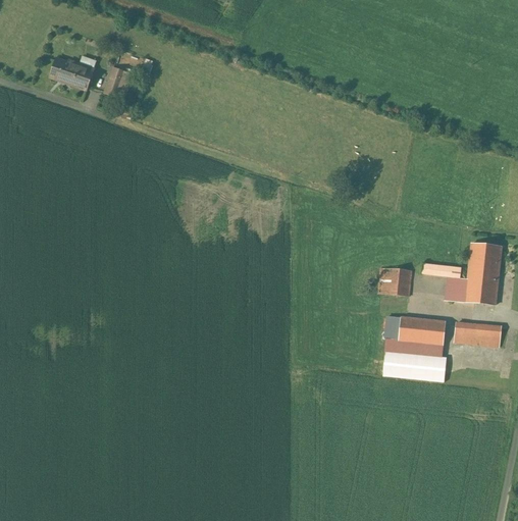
[(79,57),(75,67),(78,68),(89,72),(92,61),(79,57)]
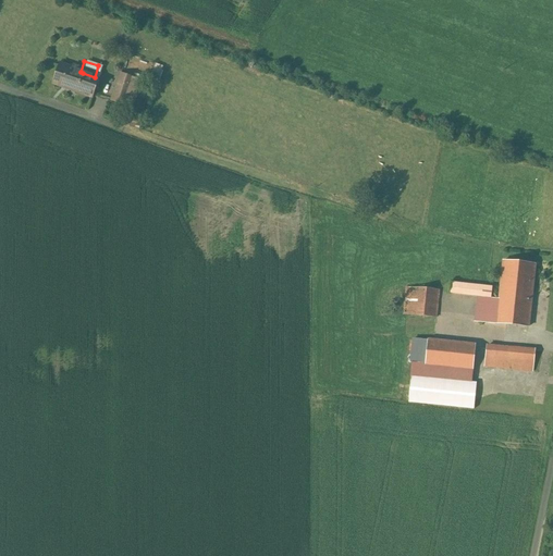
[(48,84),(75,94),(83,73),(81,72),(69,68),(69,70),(56,65),(48,84)]
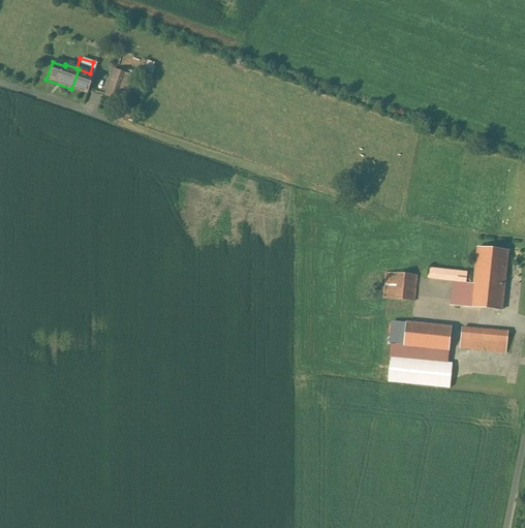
[(90,73),(79,69),(71,89),(84,93),(90,73)]
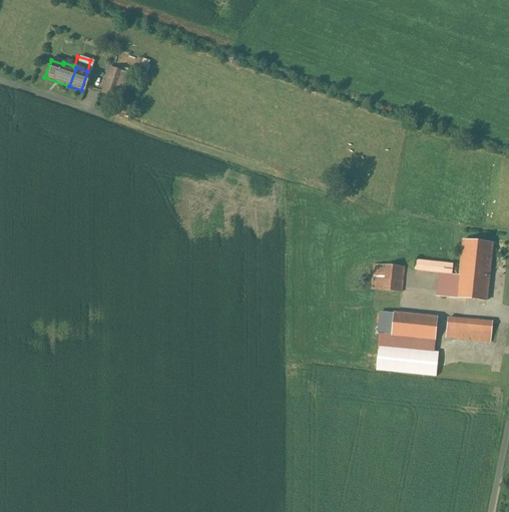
[(118,80),(105,76),(99,94),(111,98),(118,80)]
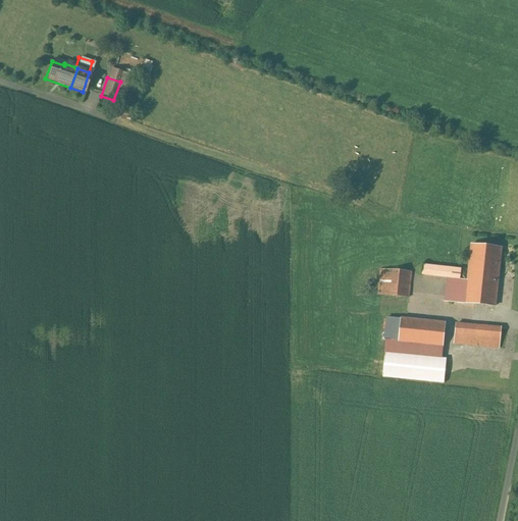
[(471,243),(468,274),(499,277),(502,246),(471,243)]
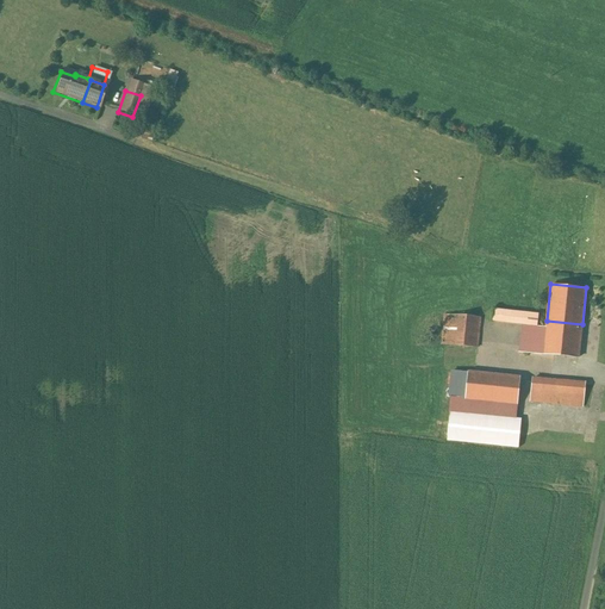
[(492,319),(521,323),(537,325),(538,312),(493,308),(492,319)]
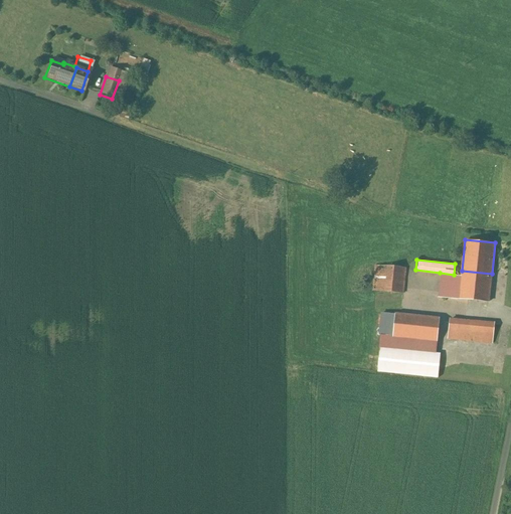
[(371,289),(402,292),(405,267),(373,263),(371,289)]
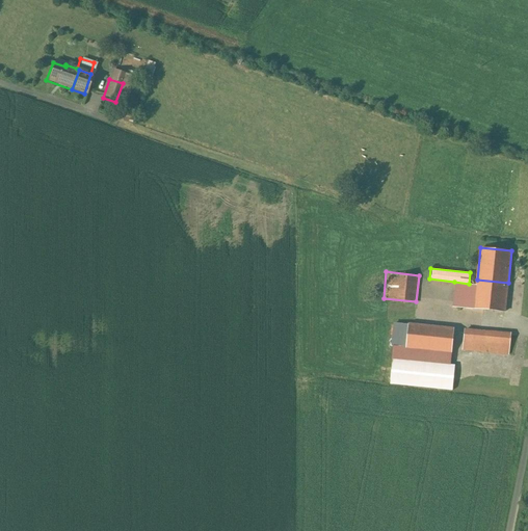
[(505,311),(508,283),(477,280),(476,284),(474,307),(505,311)]
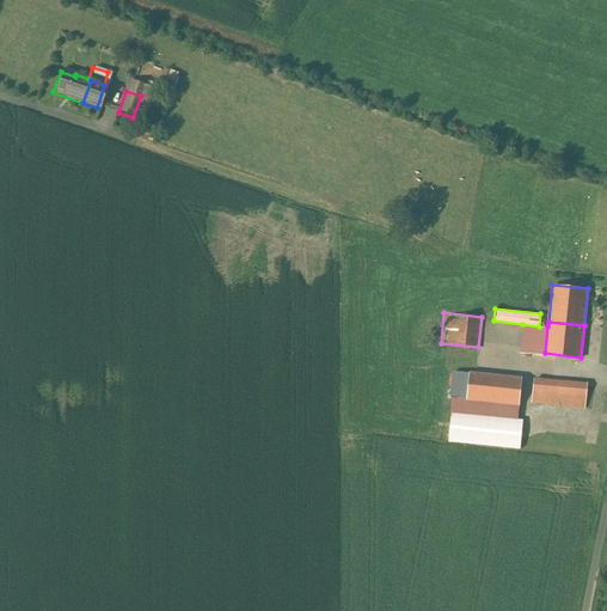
[(545,353),(547,327),(539,327),(522,324),(520,350),(545,353)]
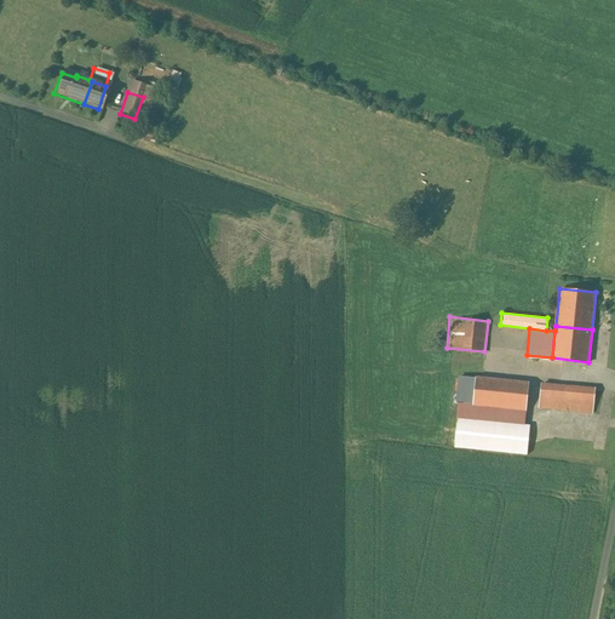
[(461,374),(458,402),(471,403),(475,376),(461,374)]
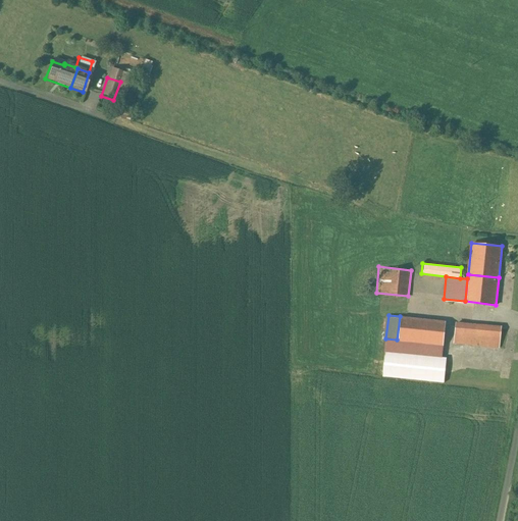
[(400,316),(397,340),(443,345),(445,321),(400,316)]
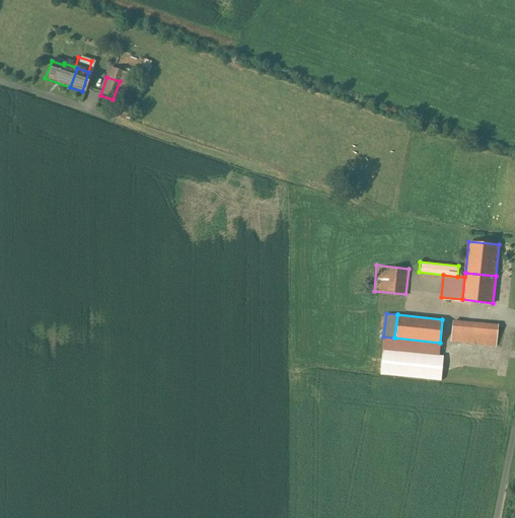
[(498,323),(453,319),(451,341),(496,345),(498,323)]
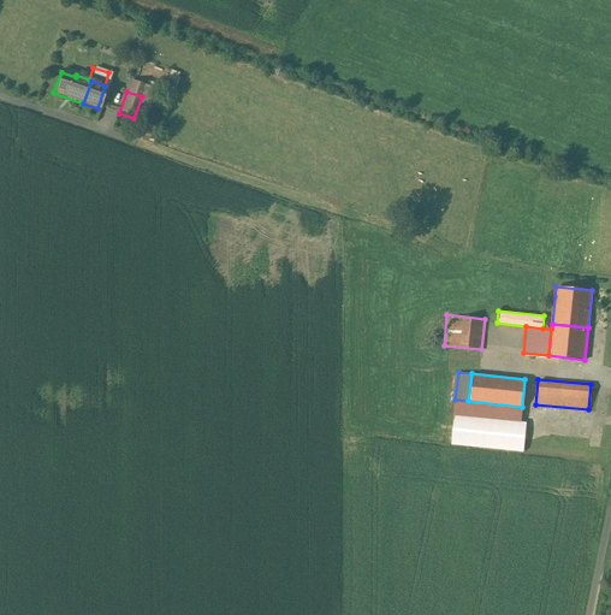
[(455,400),(454,415),(521,421),(522,407),(468,401),(455,400)]
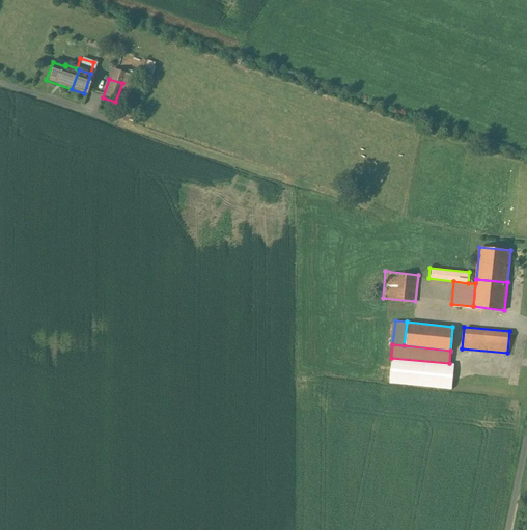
[(389,383),(450,388),(453,364),(449,363),(391,358),(389,383)]
